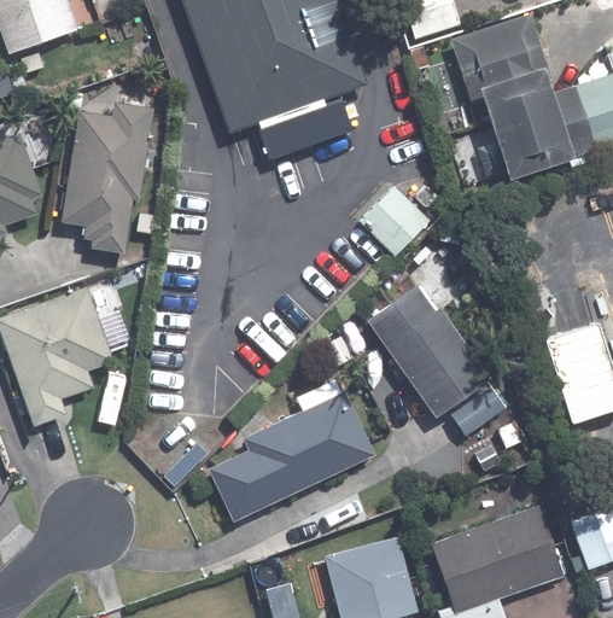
[(0,0),(0,24),(10,51),(79,27),(69,0),(0,0)]
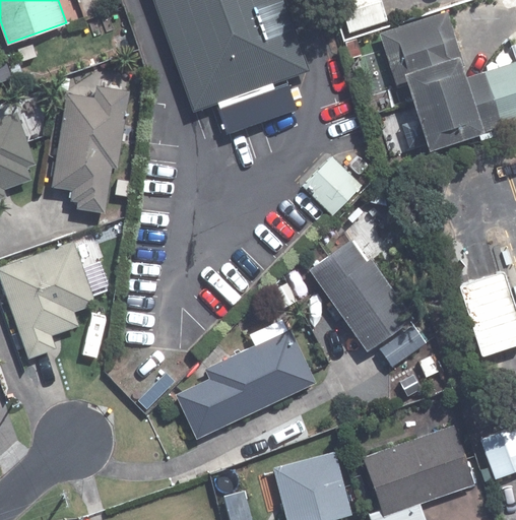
[(158,0),(199,113),(315,71),(289,0),(158,0)]
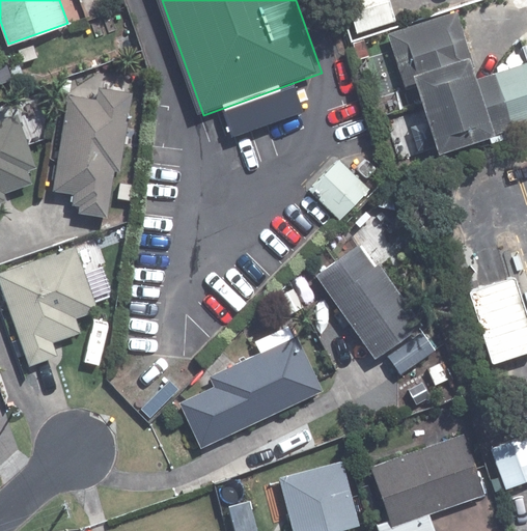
[(388,0),(345,0),(358,33),(396,21),(388,0)]
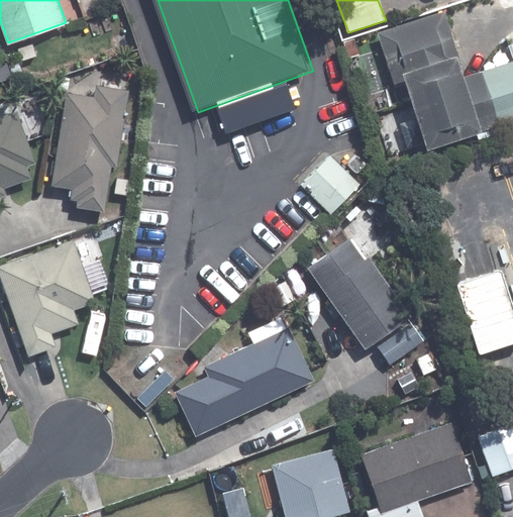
[(512,45),(509,46),(512,57),(512,64),(459,79),(455,66),(460,64),(444,11),(378,31),(395,86),(401,84),(422,148),(512,119),(512,45)]
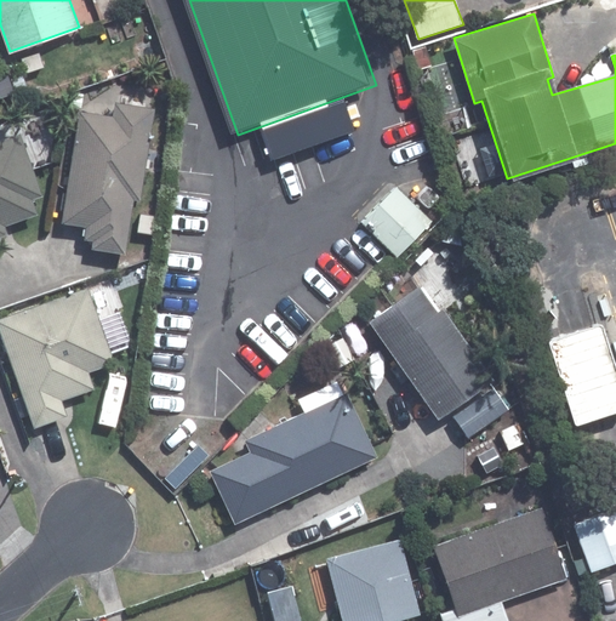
[(426,45),(411,49),(420,70),(433,66),(426,45)]
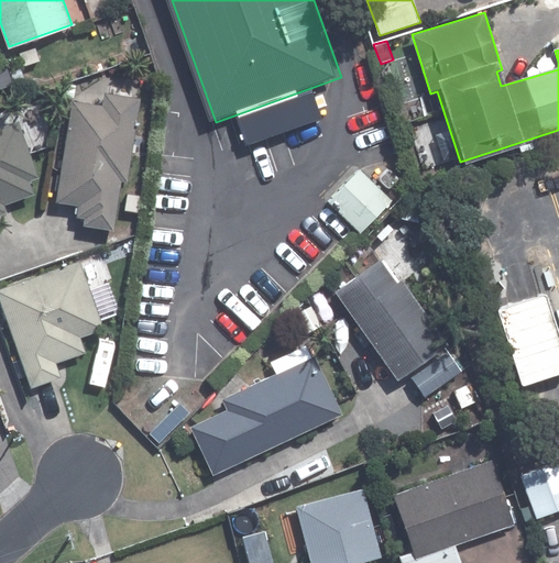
[(21,66),(11,70),(17,85),(26,81),(21,66)]
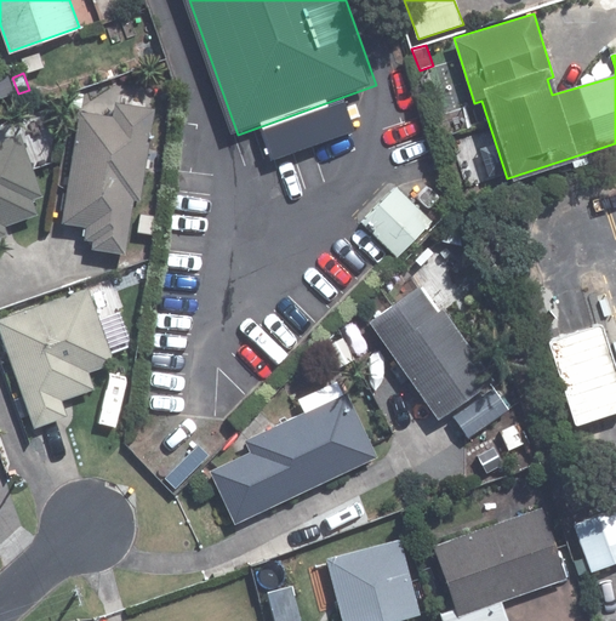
[(155,96),(124,91),(121,103),(118,103),(115,117),(81,112),(64,215),(101,221),(96,249),(126,254),(135,200),(138,200),(153,109),(155,96)]
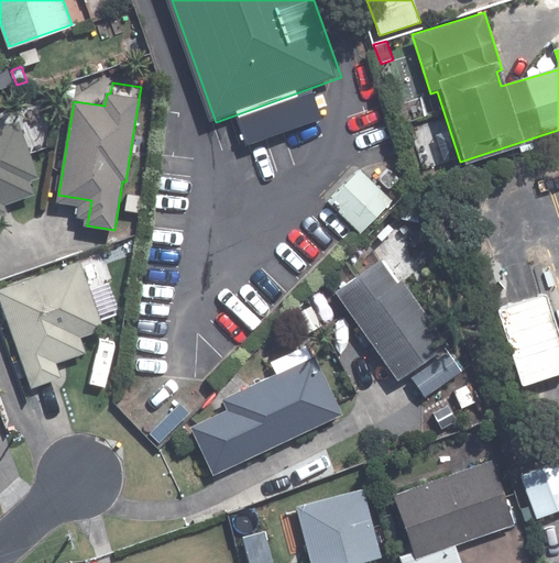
[(66,84),(65,98),(75,99),(77,85),(66,84)]
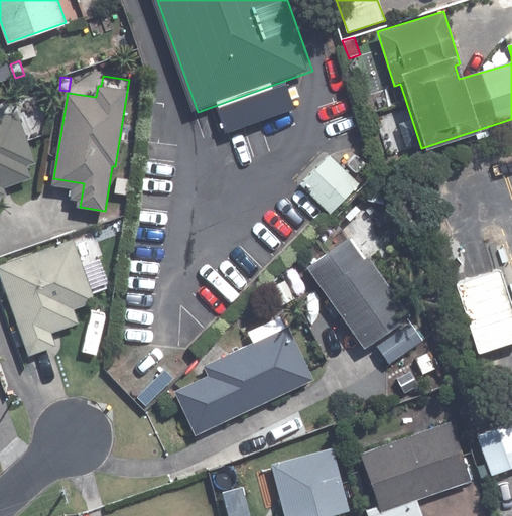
[(285,84),(218,108),(229,138),(296,115),(285,84)]
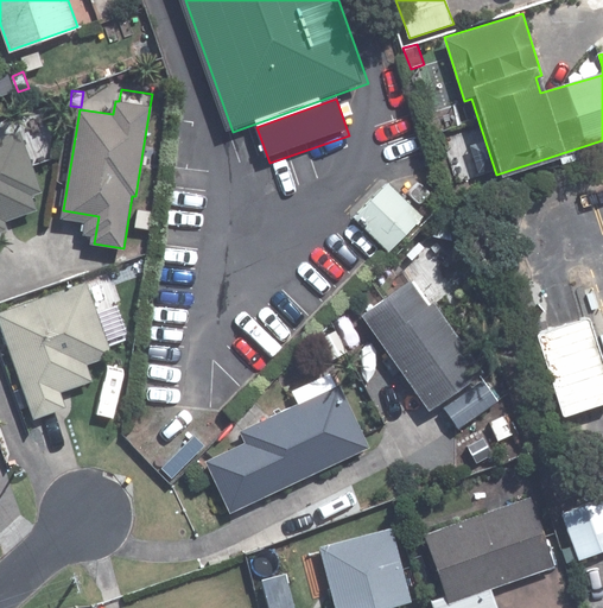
[(0,138),(0,230),(7,229),(5,221),(36,209),(31,195),(40,191),(19,132),(0,138)]
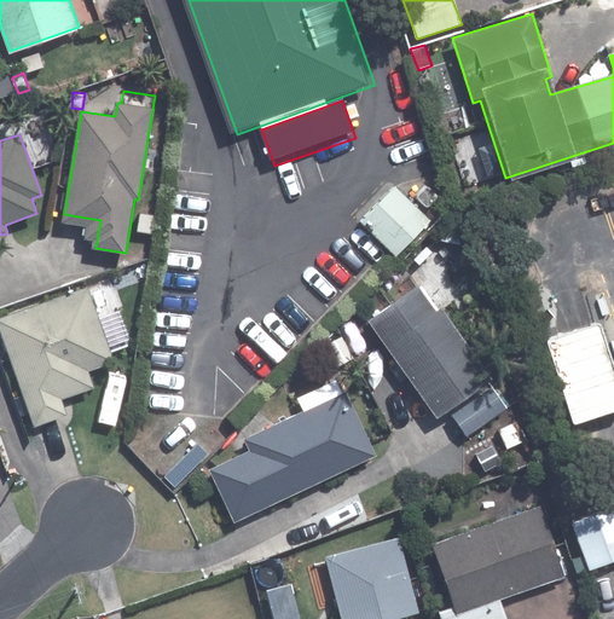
[(363,221),(398,254),(429,220),(395,187),(363,221)]
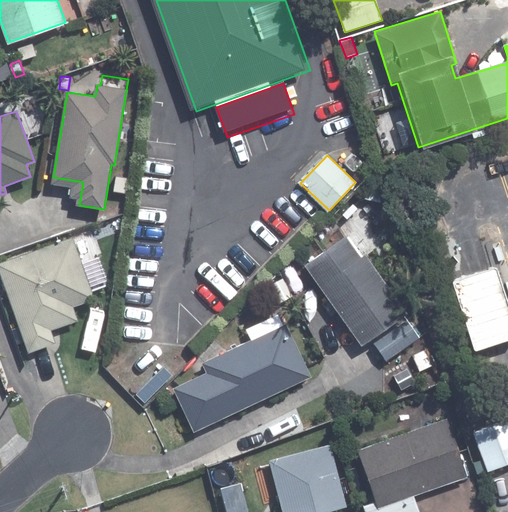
[(115,217),(99,222),(103,235),(120,229),(115,217)]
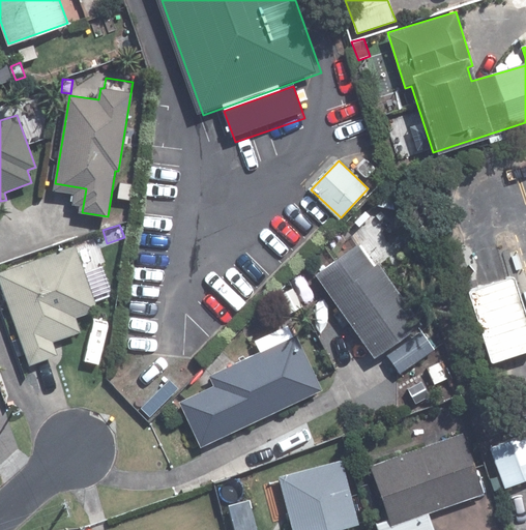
[(80,331),(75,318),(90,312),(94,302),(75,245),(0,271),(0,283),(29,364),(56,354),(52,342),(80,331)]
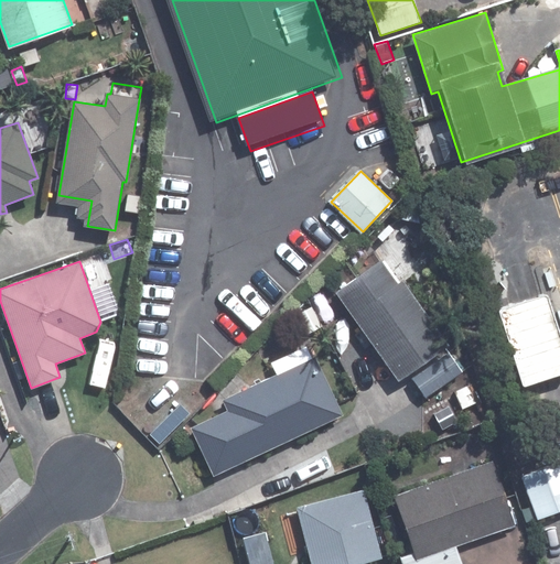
[(384,263),(340,296),(400,380),(444,348),(384,263)]
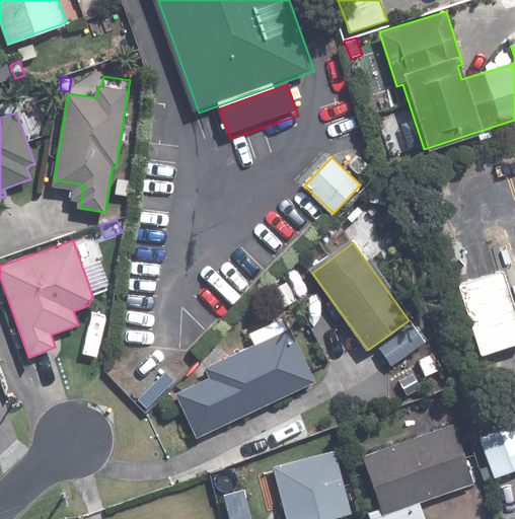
[(514,289),(509,272),(463,287),(487,358),(514,348),(514,289)]
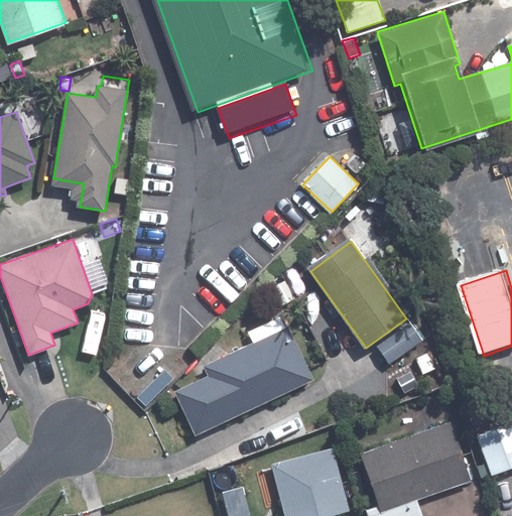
[(411,321),(378,346),(392,364),(424,340),(411,321)]
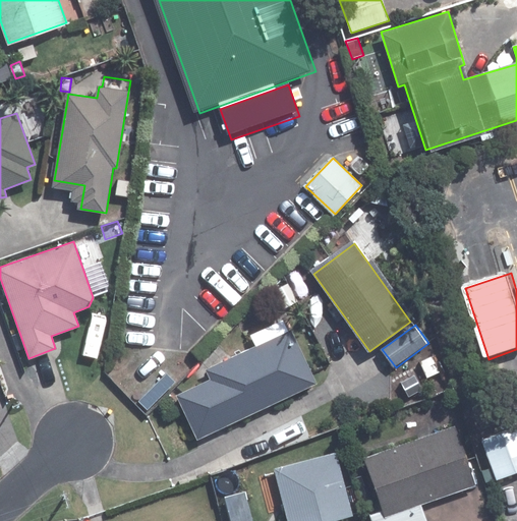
[(209,380),(176,395),(198,440),(317,383),(291,329),(205,370),(209,380)]
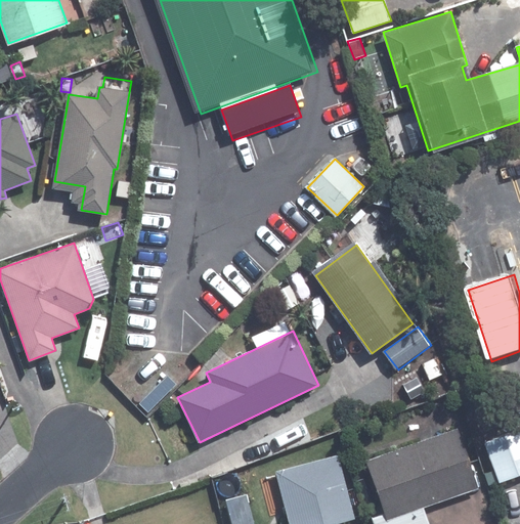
[(304,337),(310,349),(319,344),(313,332),(304,337)]
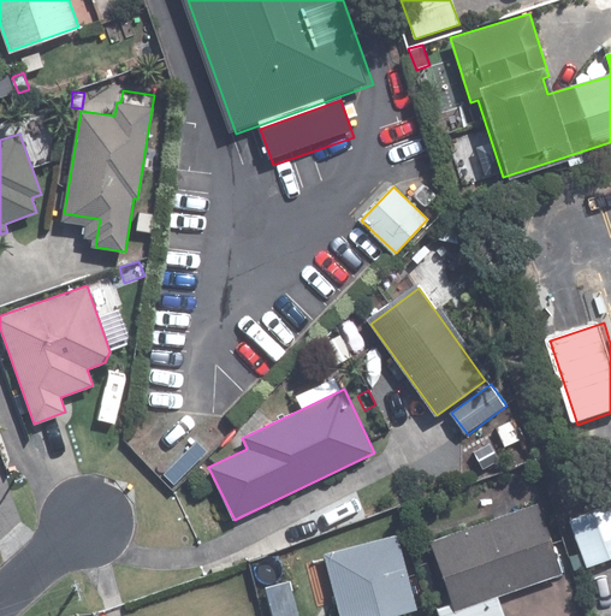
[(537,503),(429,542),(455,611),(562,574),(537,503)]
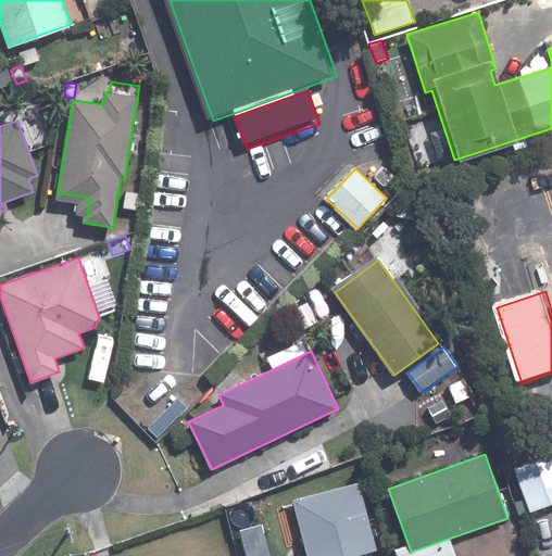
[(529,500),(518,503),(523,515),(534,512),(535,513),(551,506),(551,458),(519,470),(529,500)]
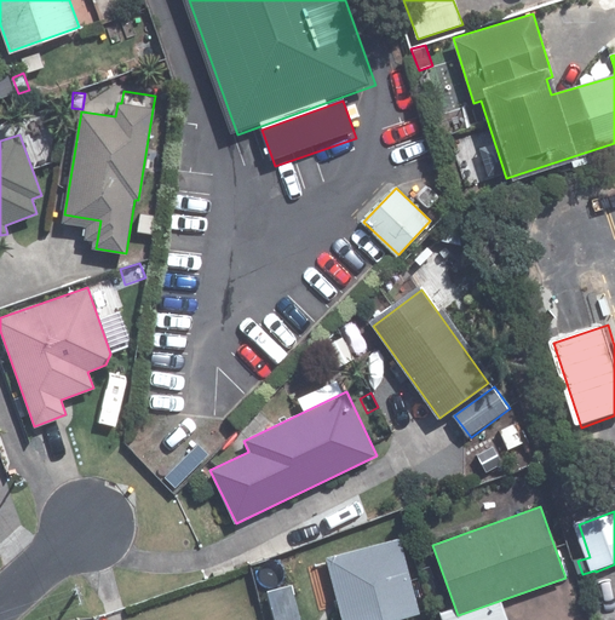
[(398,539),(326,558),(342,619),(390,619),(419,613),(398,539)]
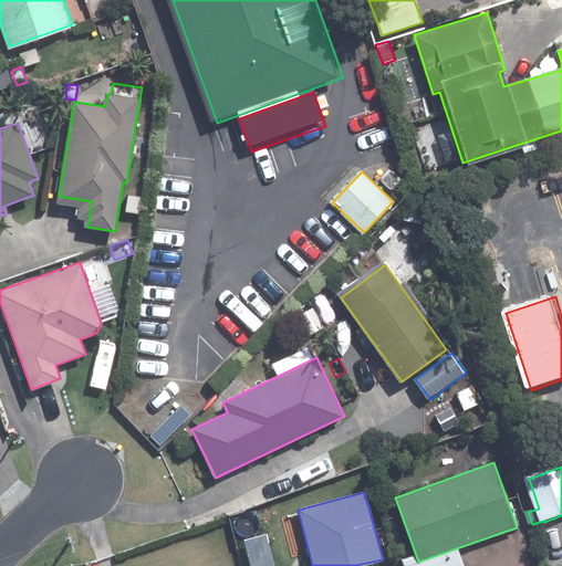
[(274,565),(272,556),(250,562),(251,565),(274,565)]
